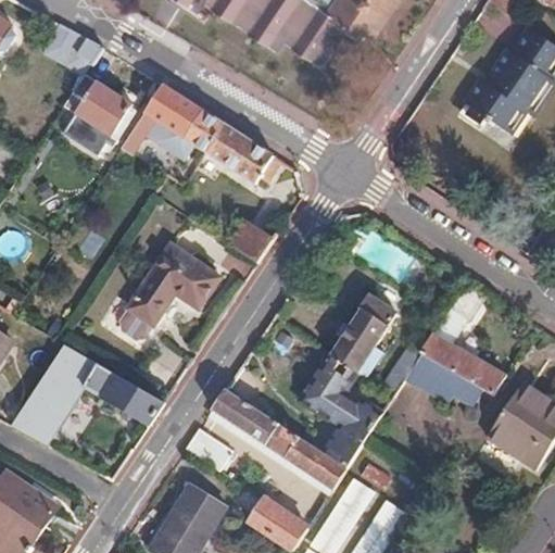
[(333,0),(327,11),(311,0),(189,0),(196,4),(199,0),(206,0),(278,48),(286,37),(320,62),(347,23),(366,37),(391,0),(333,0)]
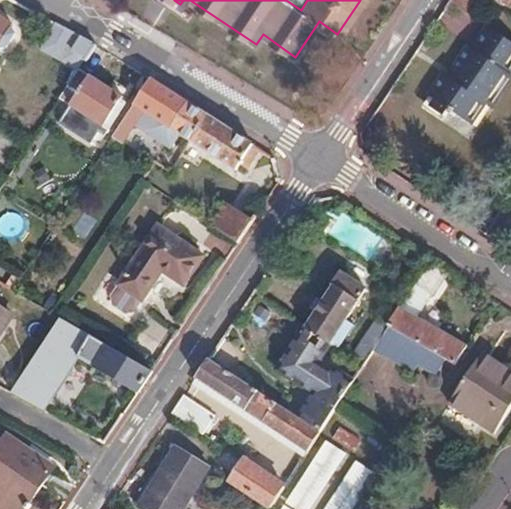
[(286,0),(301,10),(307,0),(286,0)]
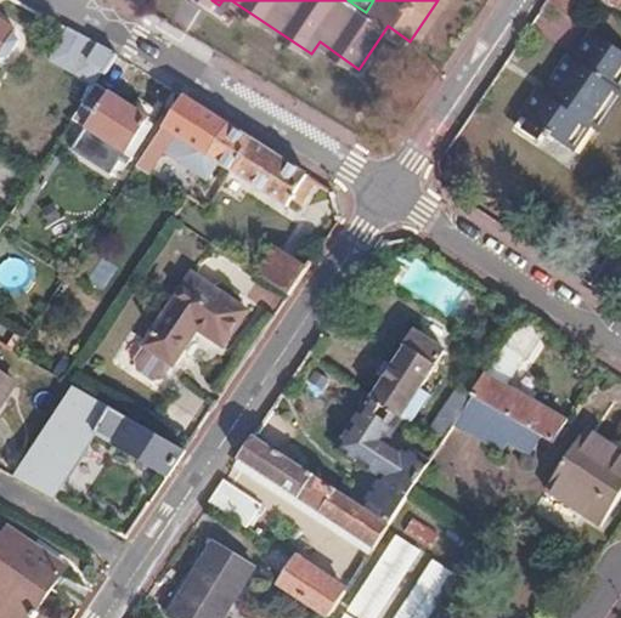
[(548,0),(571,15),(581,0),(548,0)]
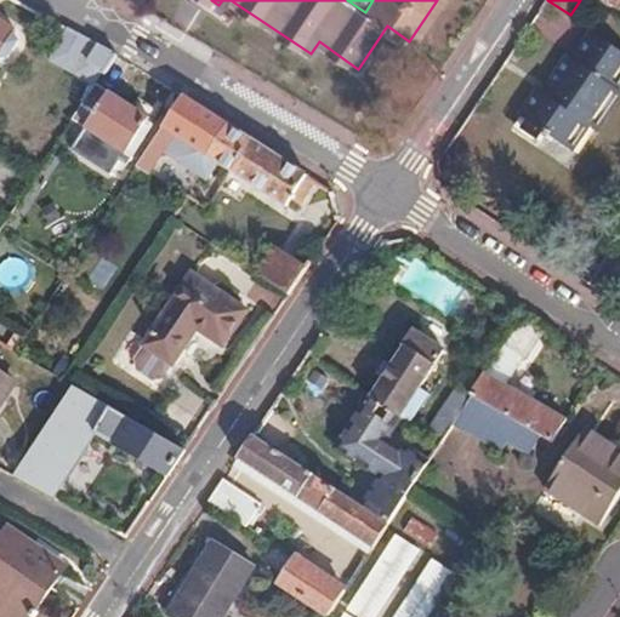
[(0,52),(6,51),(16,36),(15,26),(0,16),(0,52)]
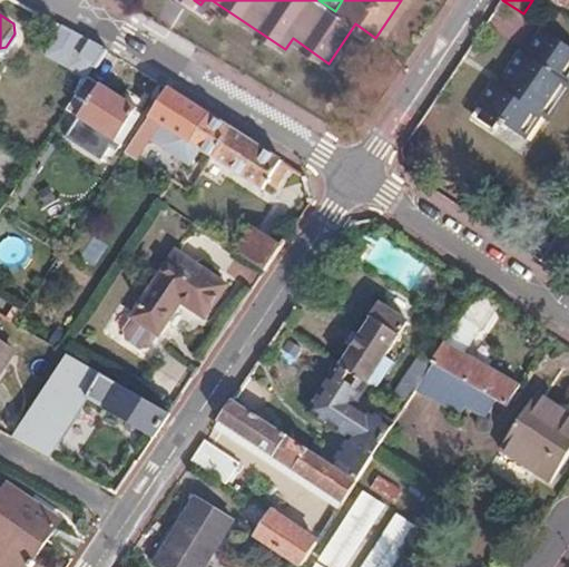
[(555,76),(568,54),(568,46),(541,28),(525,54),(519,51),(497,86),(490,82),(470,113),(492,128),(498,119),(514,133),(531,109),(540,116),(563,81),(561,79),(555,76)]
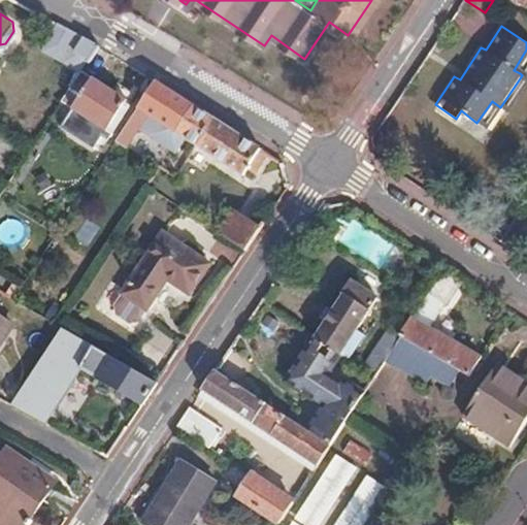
[(89,59),(99,43),(84,35),(73,51),(89,59)]
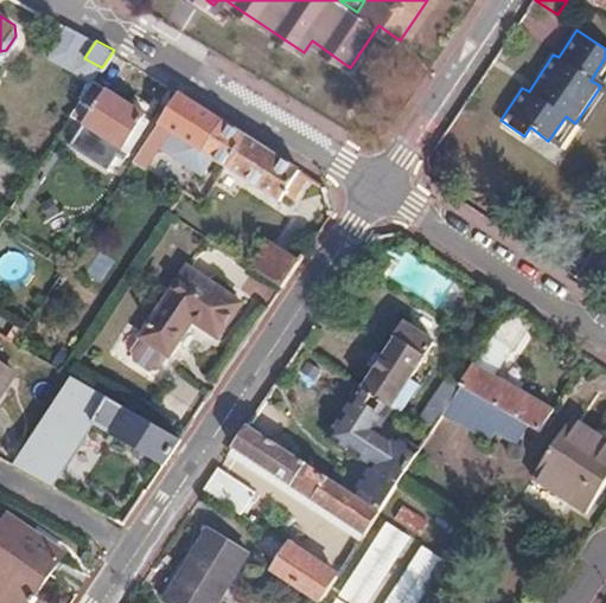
[(605,72),(605,57),(591,81),(598,84),(605,72)]
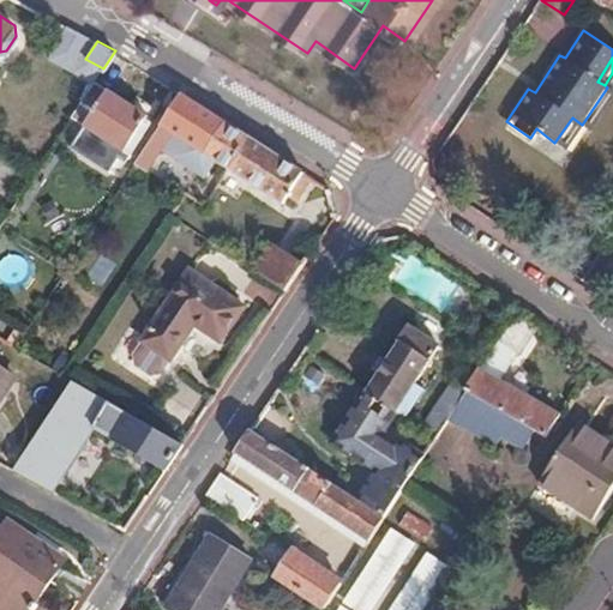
[(88,85),(58,66),(49,79),(79,100),(88,86),(88,85)]
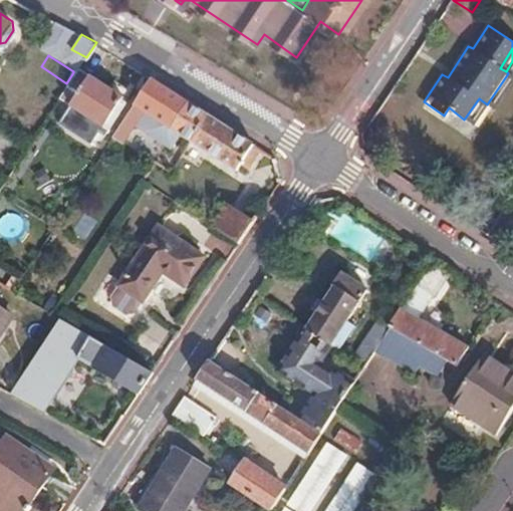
[(66,83),(58,94),(69,102),(61,114),(80,126),(88,114),(107,126),(124,101),(119,98),(121,94),(77,66),(73,71),(73,72),(66,83)]
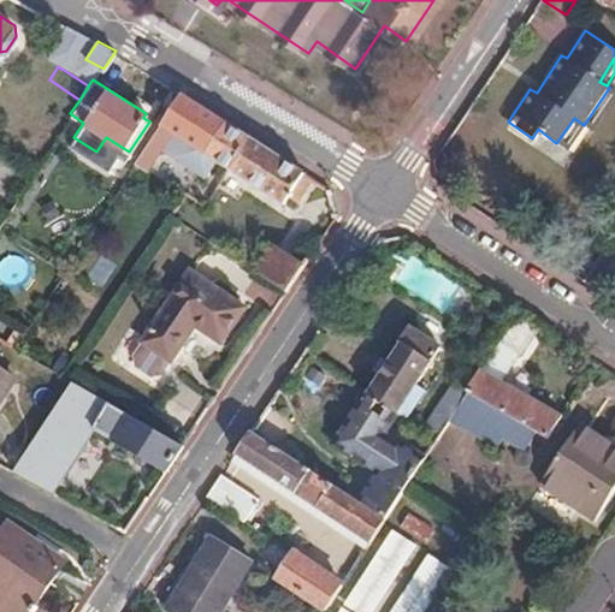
[(179,91),(159,123),(170,130),(181,137),(213,158),(225,166),(247,135),(179,91)]
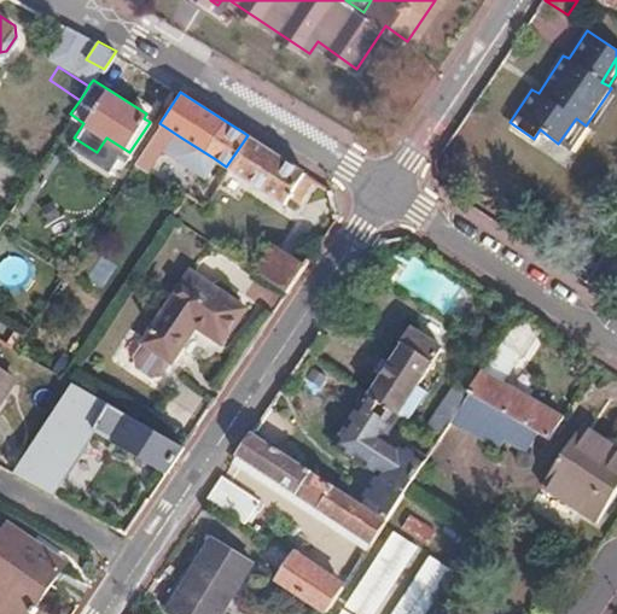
[(170,130),(159,123),(134,161),(145,168),(170,130)]
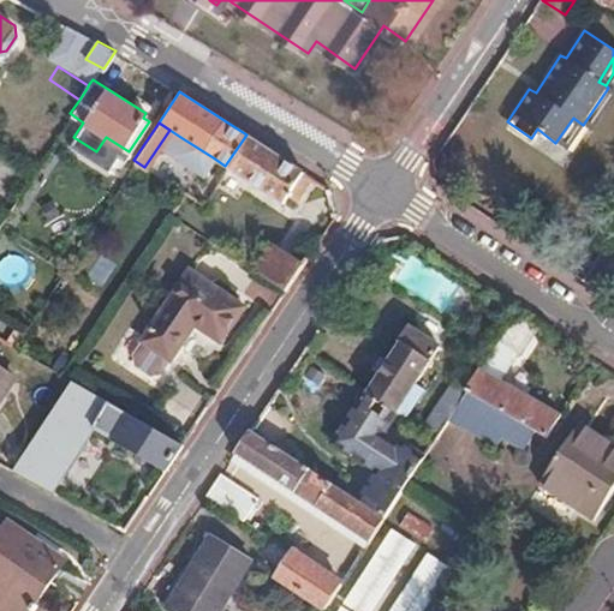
[(246,135),(225,166),(281,201),(300,169),(246,135)]
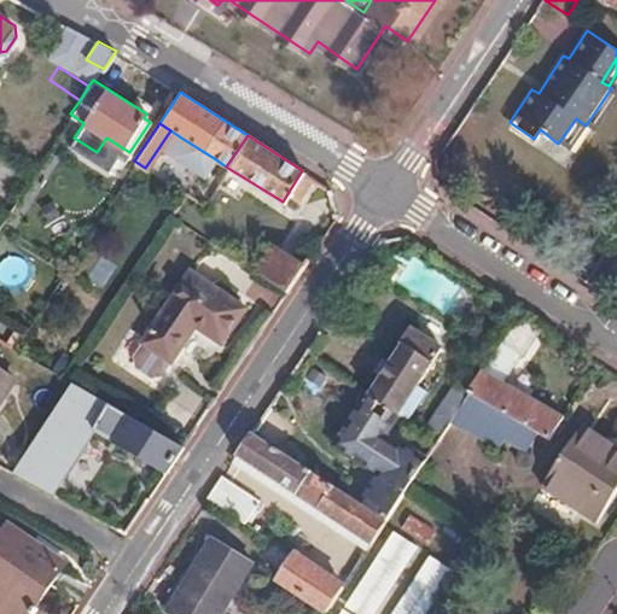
[(214,158),(181,138),(174,151),(175,158),(198,173),(205,171),(214,158)]
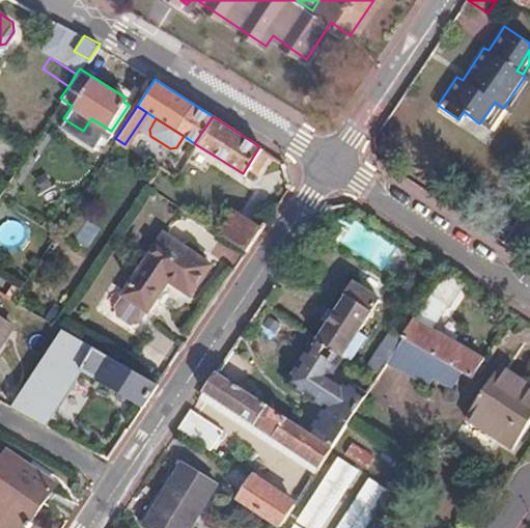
[(158,164),(174,173),(178,167),(157,154),(152,161),(158,164)]
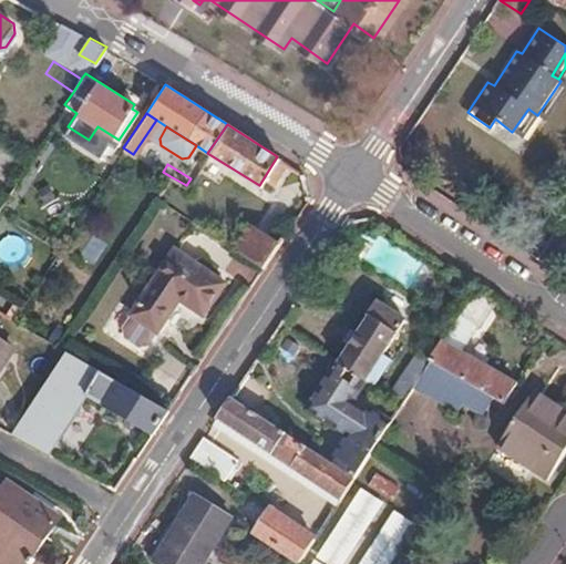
[(48,216),(67,211),(62,196),(43,202),(48,216)]
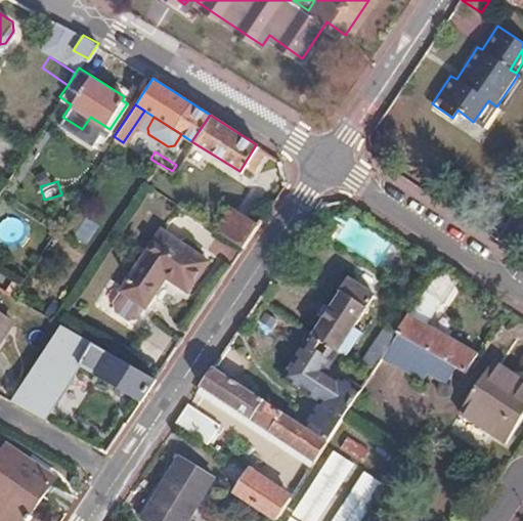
[(201,223),(240,249),(257,223),(249,218),(216,199),(201,223)]
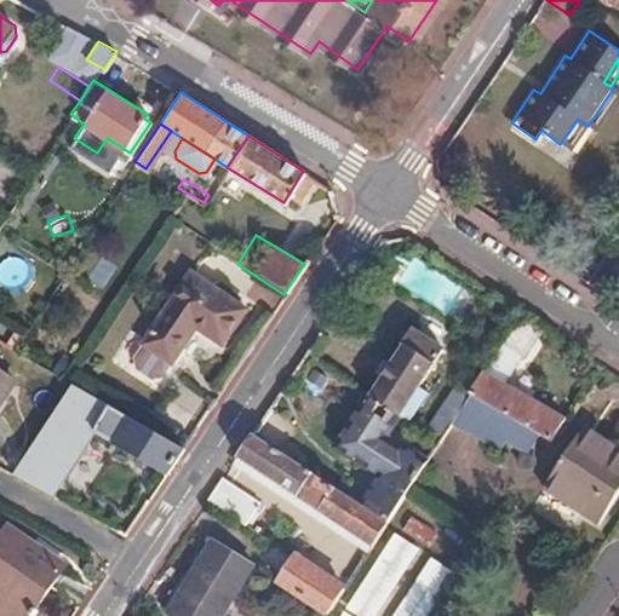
[(189,277),(144,345),(173,364),(198,329),(219,343),(240,311),(189,277)]
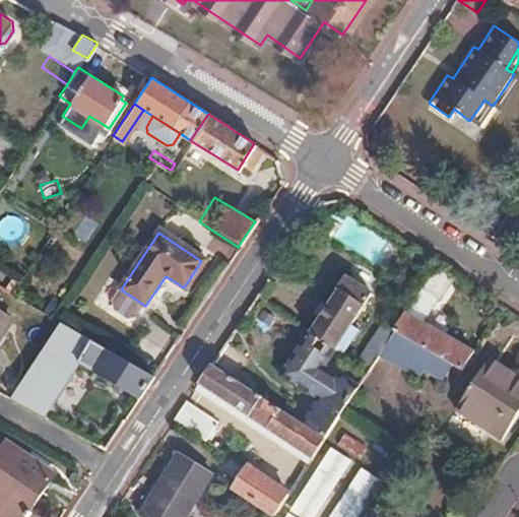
[(451,270),(438,261),(422,285),(434,294),(451,270)]
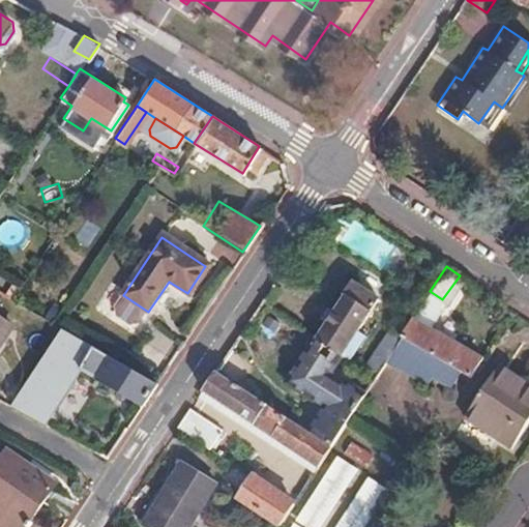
[(317,338),(338,352),(341,354),(356,329),(373,304),(377,297),(350,279),(341,291),(345,294),(317,338)]
